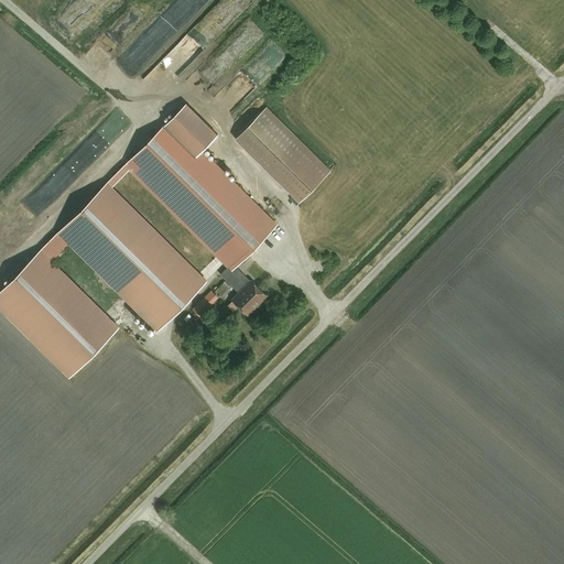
[(180,76),(228,26),(223,22),(215,30),(205,20),(180,46),(184,50),(169,65),(180,76)]
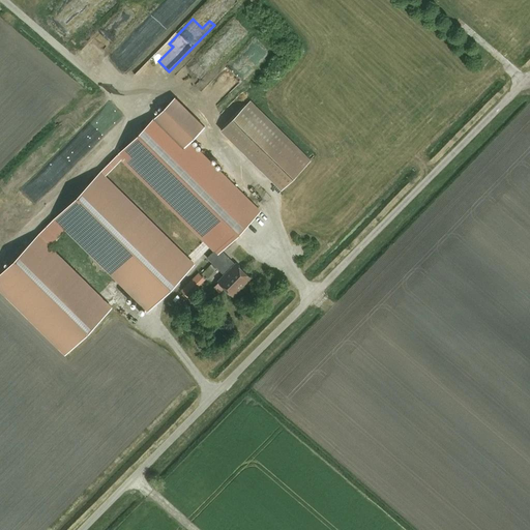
[(311,159),(251,99),(222,129),(282,188),(311,159)]
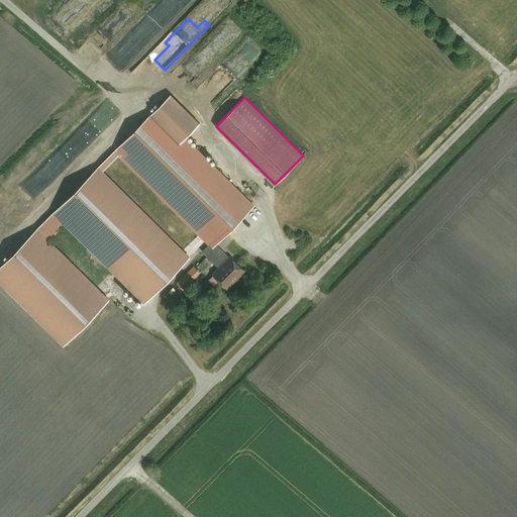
[(185,139),(156,110),(116,150),(211,243),(202,251),(220,269),(214,275),(227,287),(243,270),(216,243),(252,206),(185,139)]
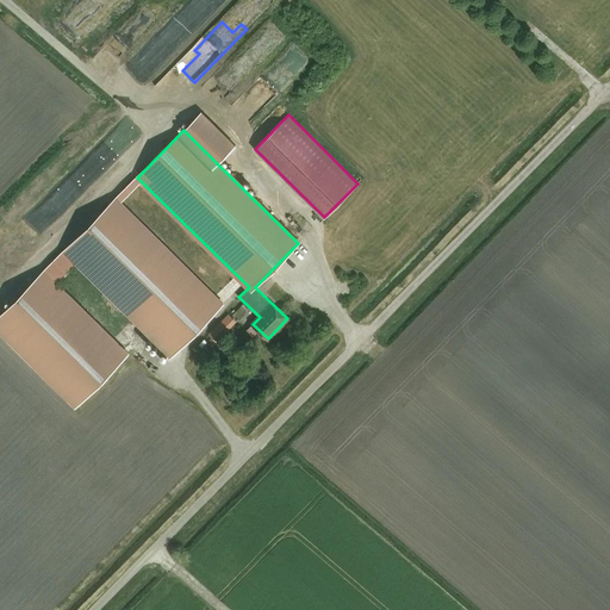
[(224,305),(117,198),(62,254),(169,360),(224,305)]
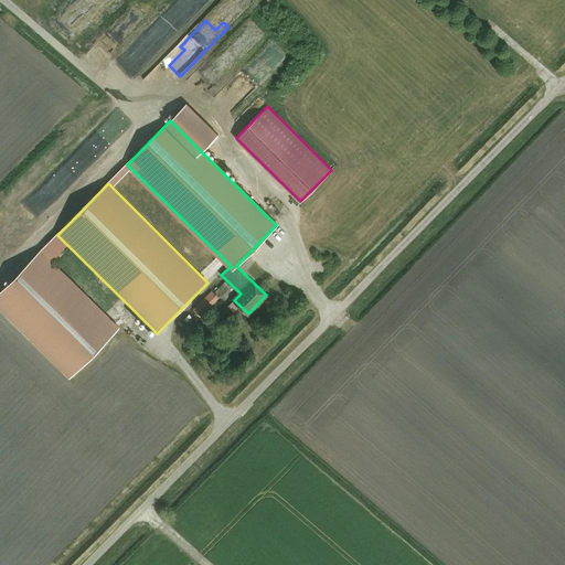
[(119,329),(41,252),(0,294),(0,310),(70,379),(119,329)]
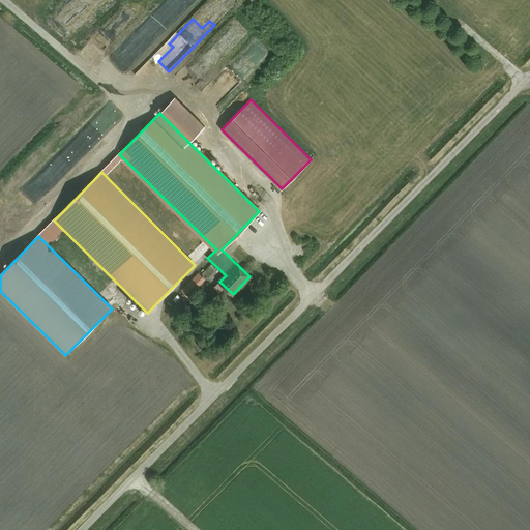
[(182,289),(190,297),(209,280),(202,271),(182,289)]
